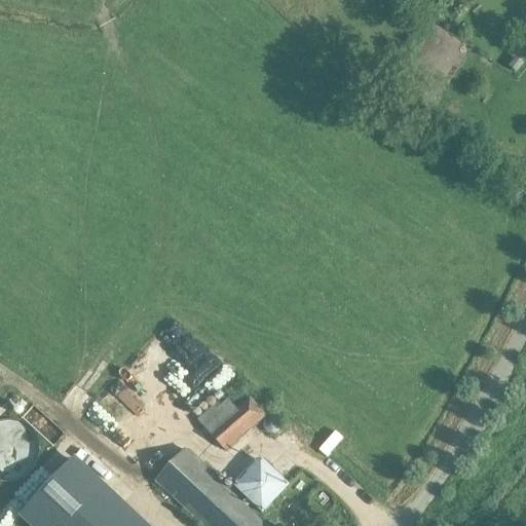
[(162,388),(184,371),(160,342),(139,360),(162,388)]
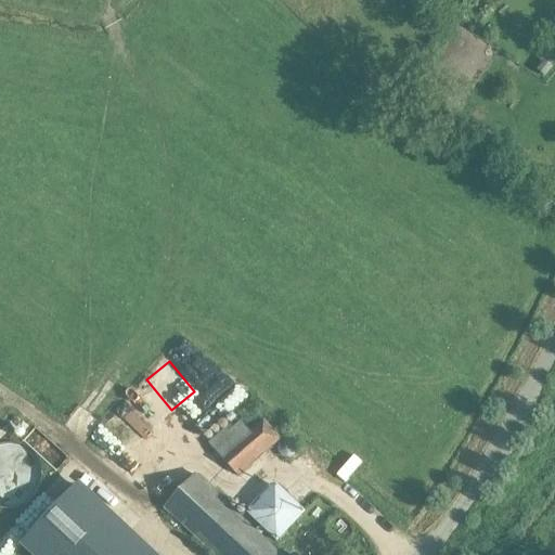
[(237,477),(281,439),(263,418),(249,430),(242,422),(229,433),(226,428),(208,443),(237,477)]
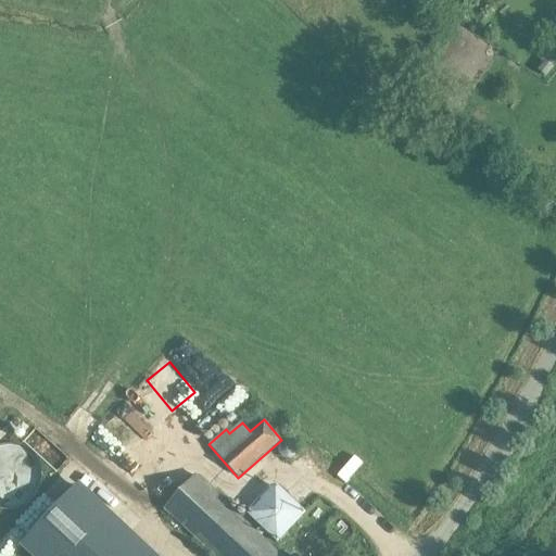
[(213,555),(281,555),(196,476),(164,510),(213,555)]
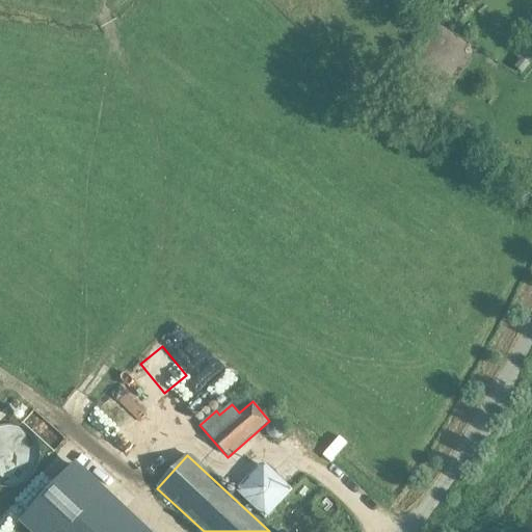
[(267,517),(295,489),(266,461),(239,489),(267,517)]
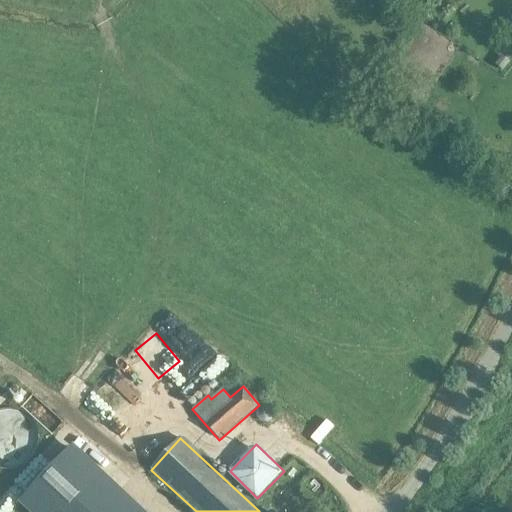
[(71,511),(103,478),(70,448),(21,500),(33,511),(71,511)]
